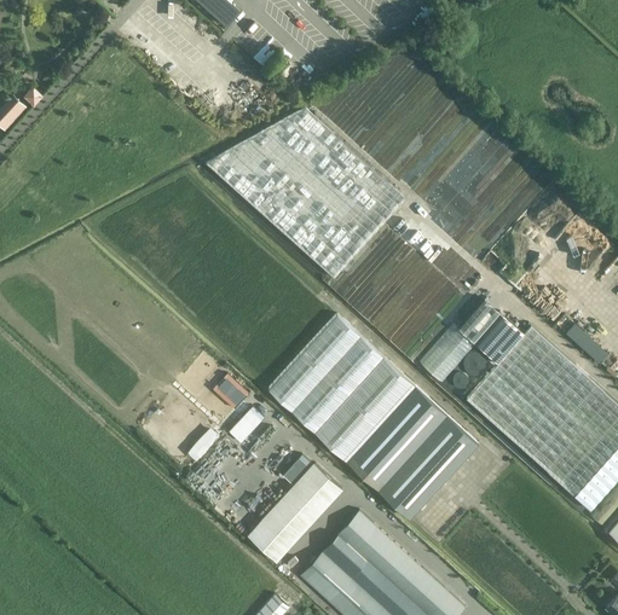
[(192,0),(225,29),(240,13),(224,0),(192,0)]
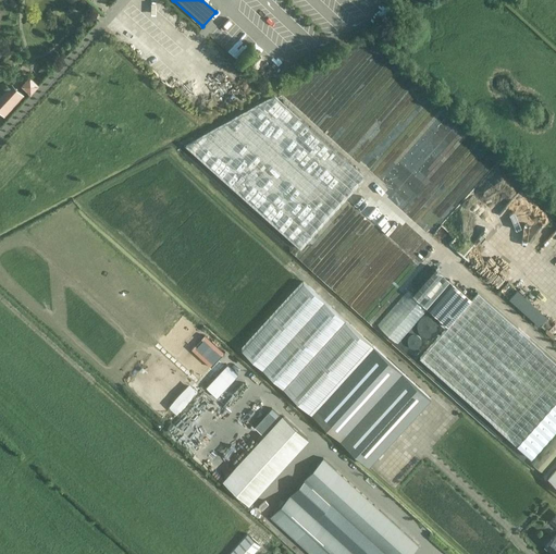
[(21,86),(29,95),(38,85),(29,76),(21,86)]
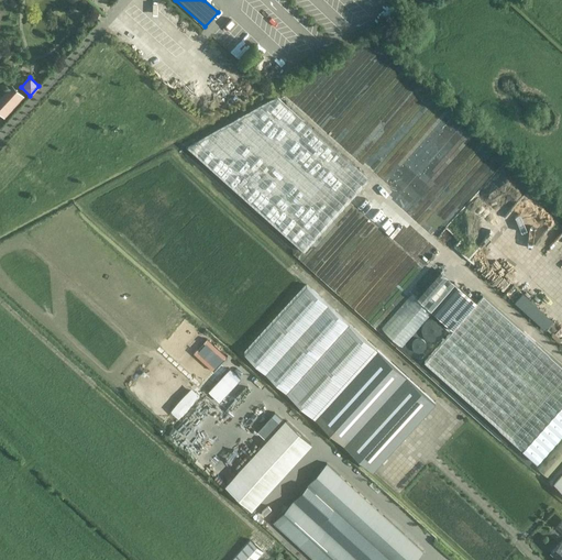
[(0,116),(2,119),(24,98),(12,86),(0,98),(0,116)]
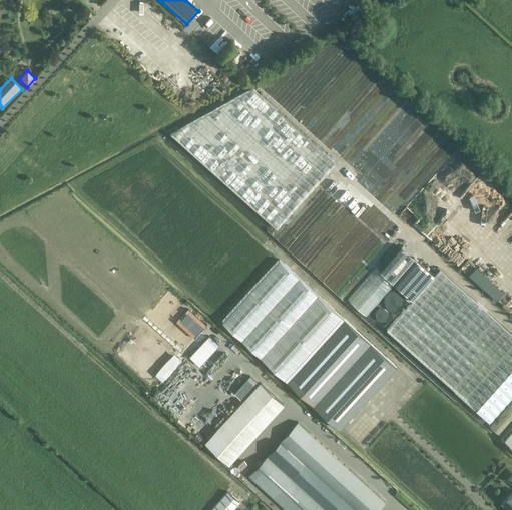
[(250,94),(169,139),(268,227),(327,161),(250,94)]
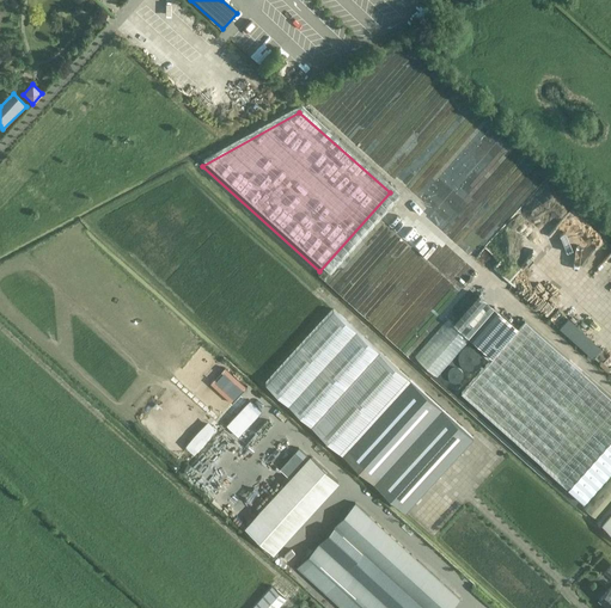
[(610,400),(524,323),(518,330),(493,308),(468,337),(493,360),(460,395),(567,490),(610,440),(610,400)]
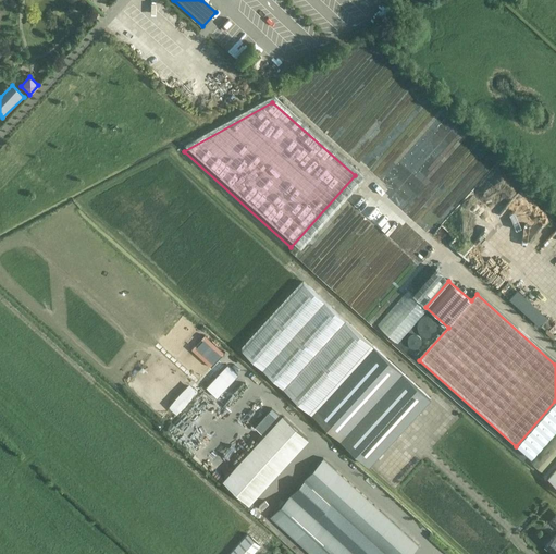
[(241,352),(243,354),(368,469),(430,401),(303,284),(241,352)]
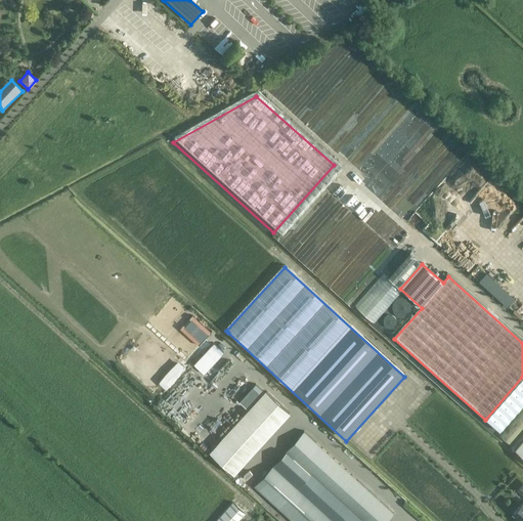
[(354,309),(374,324),(399,293),(380,277),(354,309)]
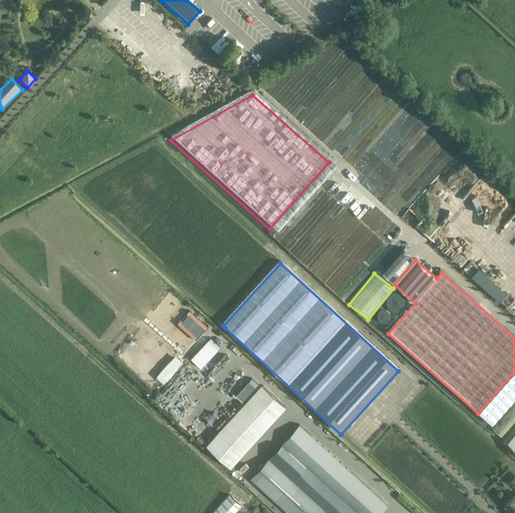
[(205,447),(210,452),(230,470),(285,409),(260,386),(205,447)]
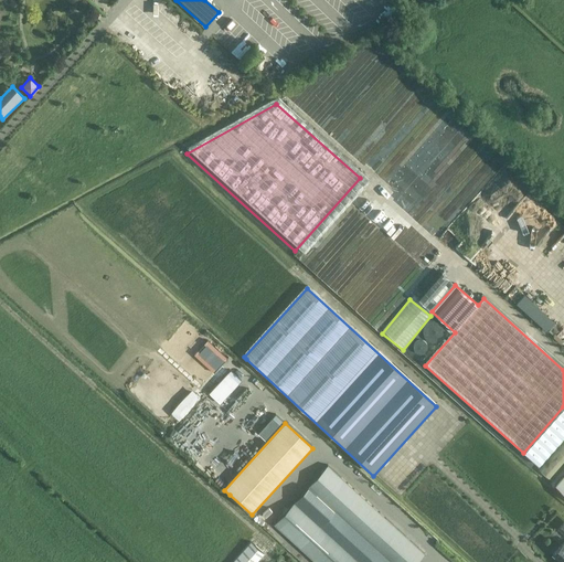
[(270,423),(264,430),(262,427),(253,436),(261,444),(276,427),(270,423)]
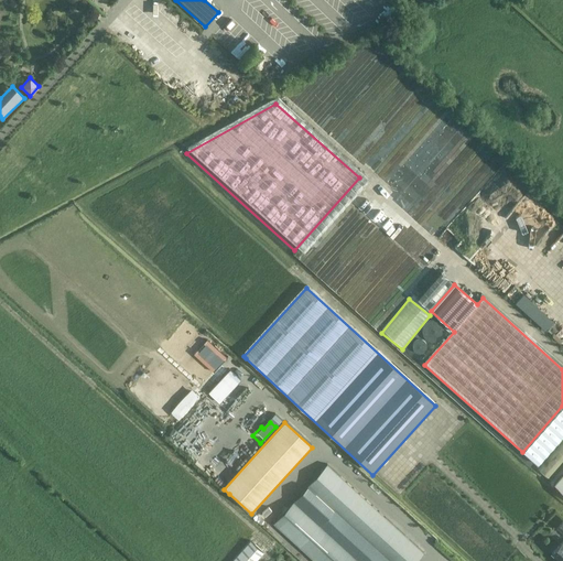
[(562,439),(536,470),(549,482),(562,465),(562,439)]
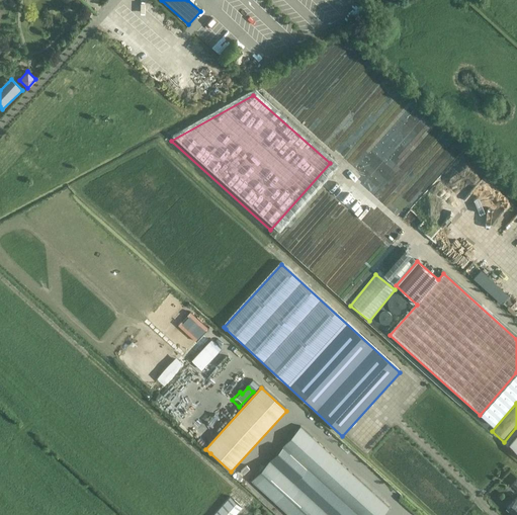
[(299,428),(282,448),(269,463),(253,482),(289,514),(384,514),(390,510),(299,428)]
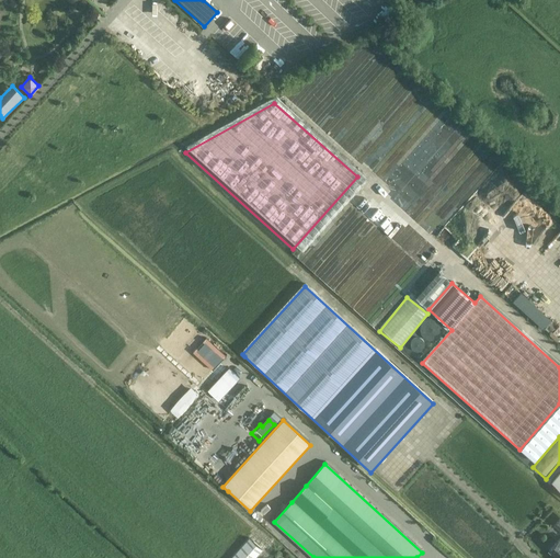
[(255,557),(262,550),(248,538),(231,557),(255,557)]
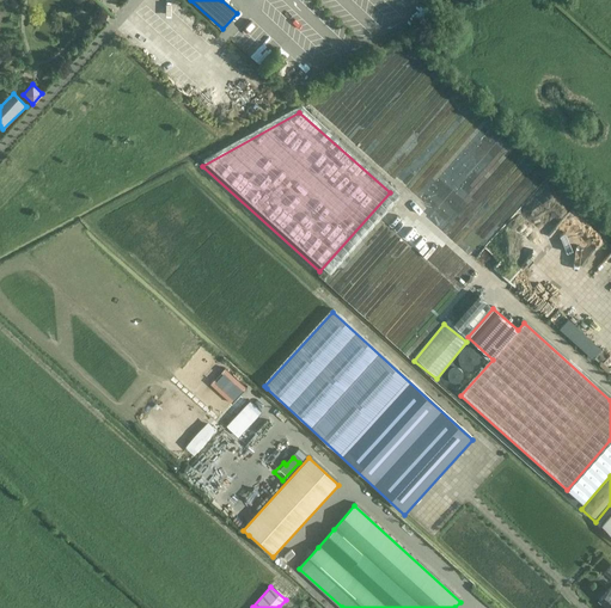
[(610,607),(610,589),(598,603),(603,607),(610,607)]
